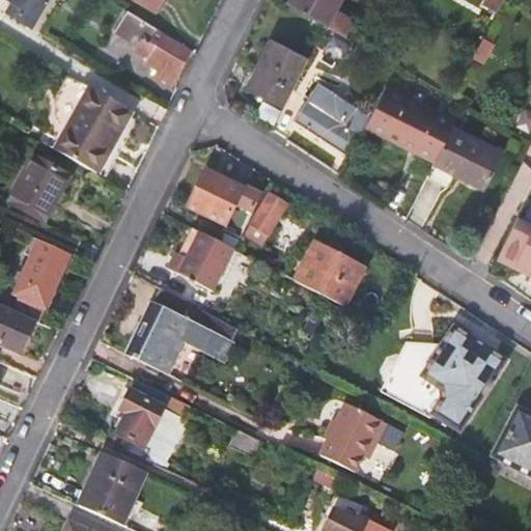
[(25,0),(16,20),(28,28),(44,0),(25,0)]
